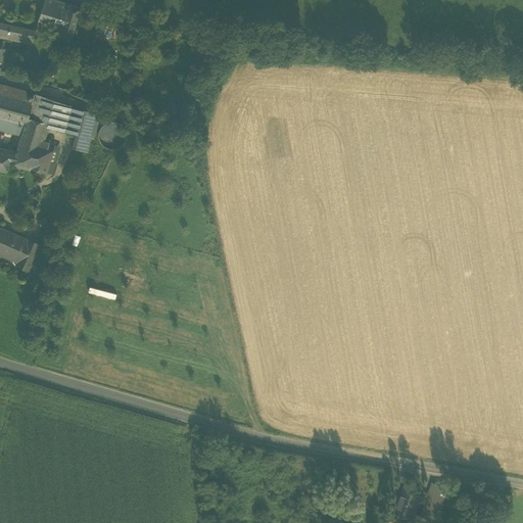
[(60,35),(70,38),(80,8),(53,0),(43,0),(37,25),(60,32),(60,35)]
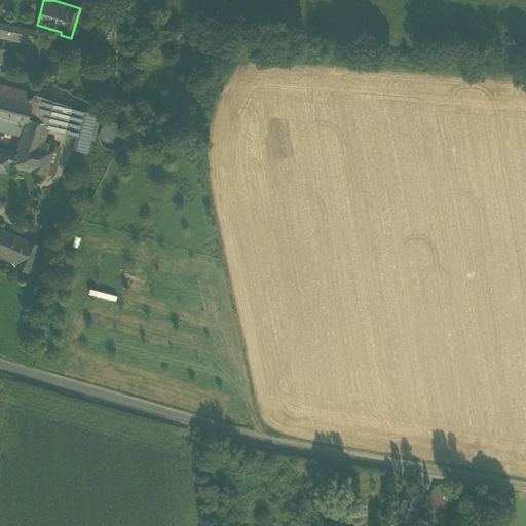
[(0,37),(32,45),(36,32),(0,24),(0,37)]
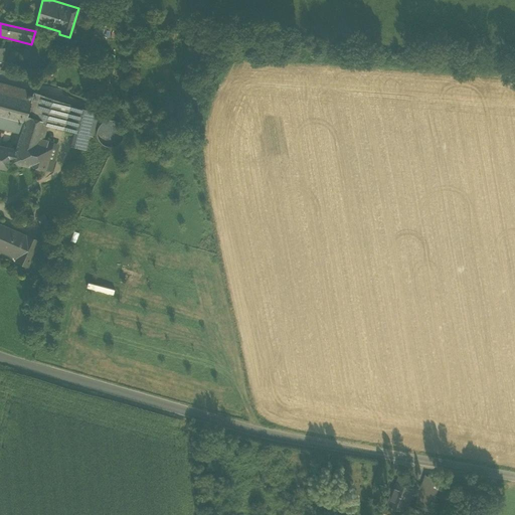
[(108,27),(97,24),(94,33),(106,36),(108,27)]
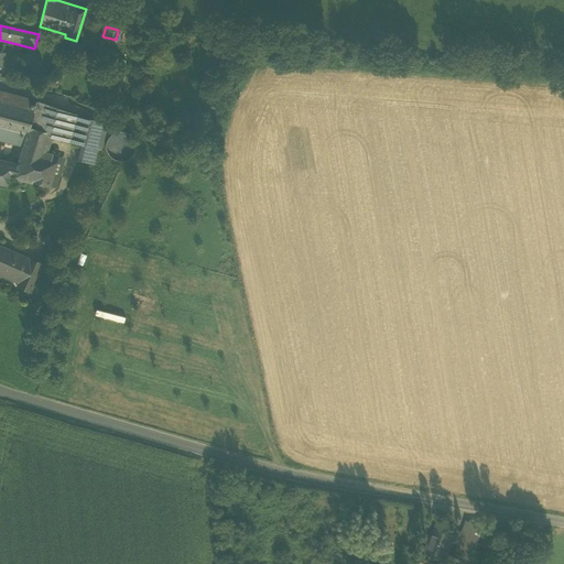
[(0,90),(0,100),(34,110),(36,101),(0,90)]
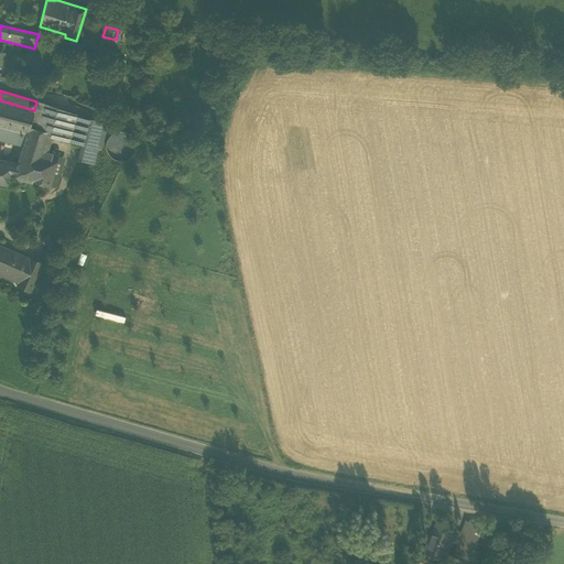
[(0,140),(23,147),(30,128),(34,110),(0,100),(0,140)]
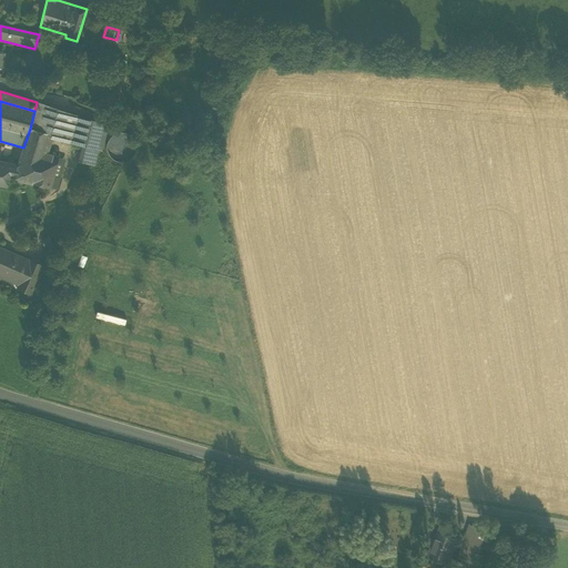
[(37,102),(34,111),(30,129),(50,134),(50,138),(72,144),(79,117),(79,115),(37,102)]
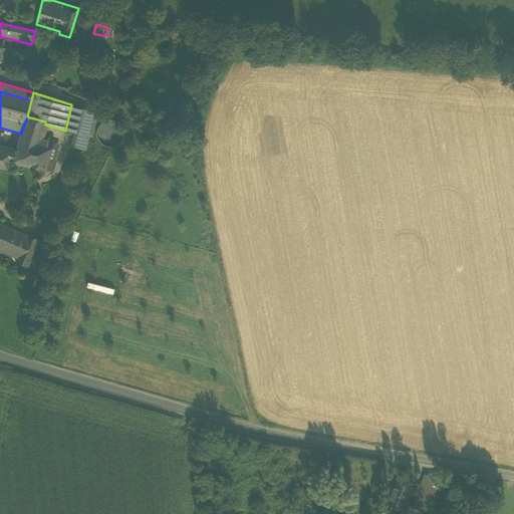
[(98,114),(71,105),(65,131),(75,133),(89,137),(92,137),(98,114)]
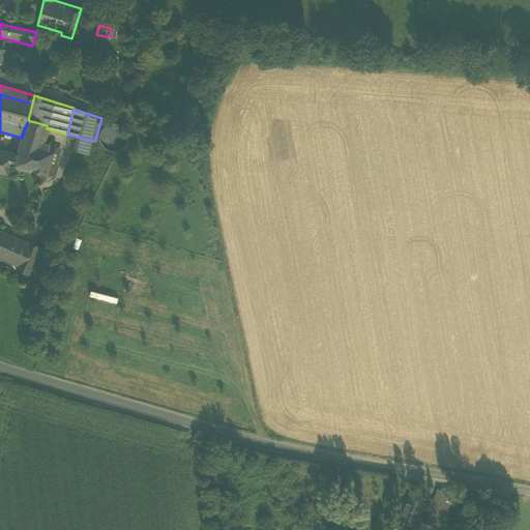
[(48,175),(53,177),(55,168),(50,166),(55,147),(41,143),(47,128),(47,125),(28,120),(22,138),(16,157),(12,168),(30,172),(30,171),(47,176),(48,175)]
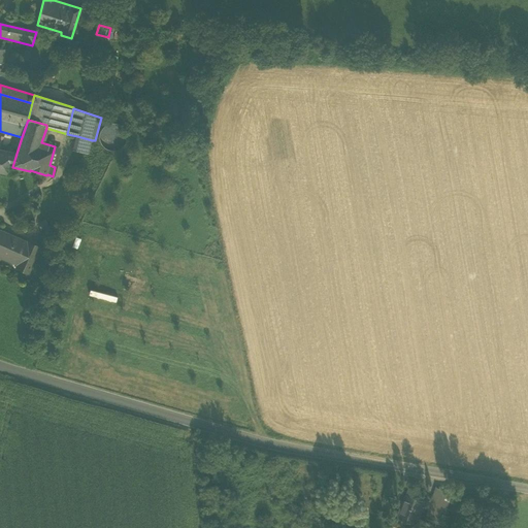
[(103,146),(107,150),(112,151),(118,150),(122,147),(125,143),(127,138),(127,133),(124,129),(121,125),(116,124),(110,123),(106,125),(102,128),(99,133),(99,138),(100,142),(103,146)]
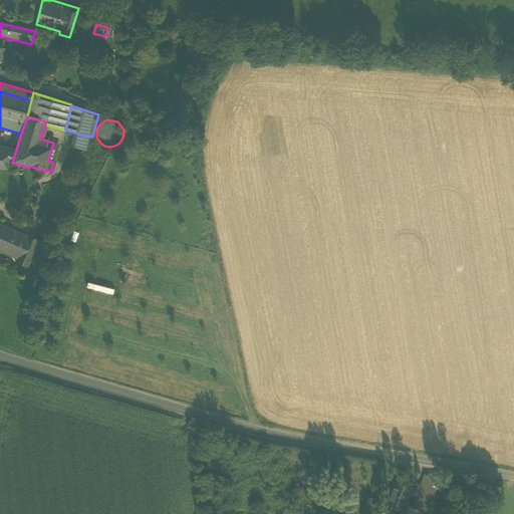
[(72,147),(86,151),(89,137),(75,133),(72,147)]
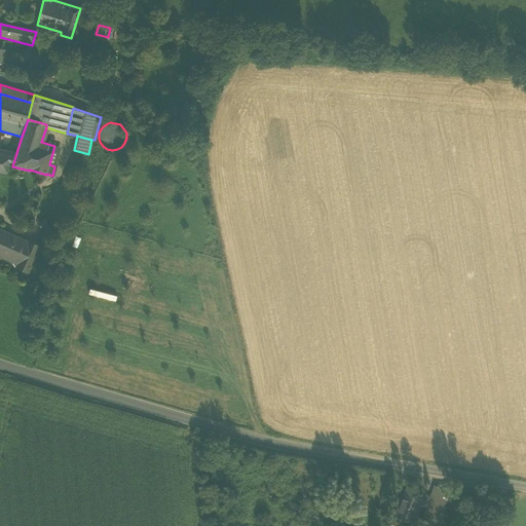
[(0,172),(11,175),(12,166),(15,156),(0,152),(0,172)]
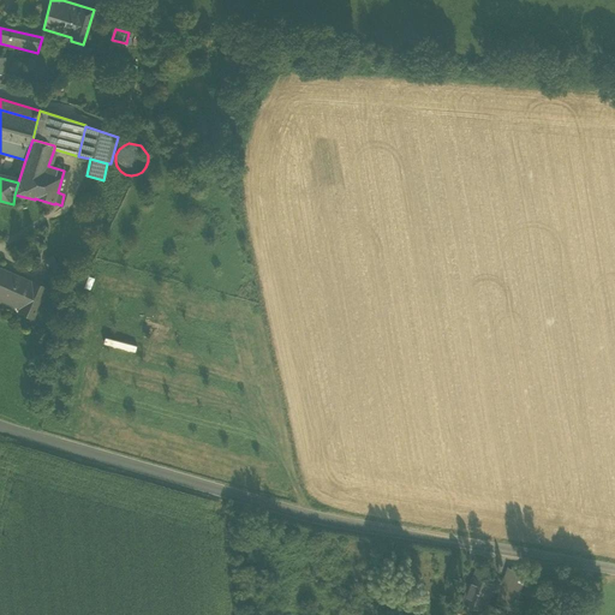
[(31,318),(33,318),(46,288),(45,288),(45,290),(34,285),(34,284),(33,282),(33,284),(15,275),(13,278),(0,272),(0,299),(34,315),(31,318)]
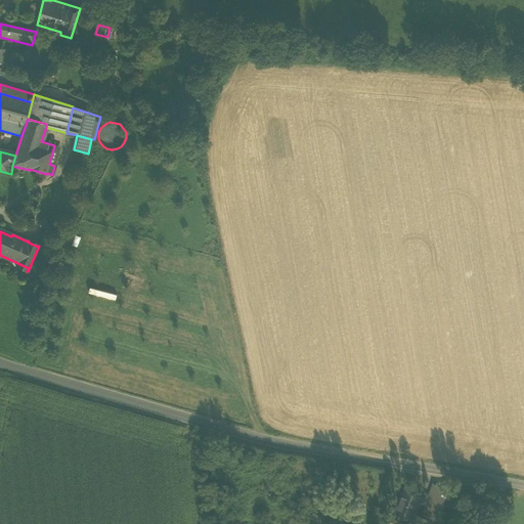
[(434,497),(438,485),(433,484),(428,499),(433,501),(434,497)]
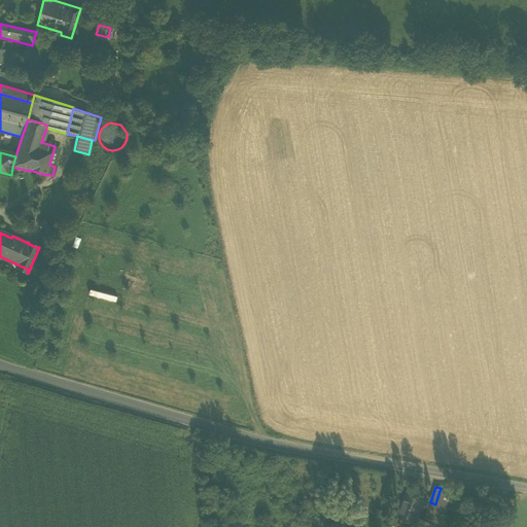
[(436,500),(450,504),(451,500),(453,500),(455,493),(441,488),(436,500)]
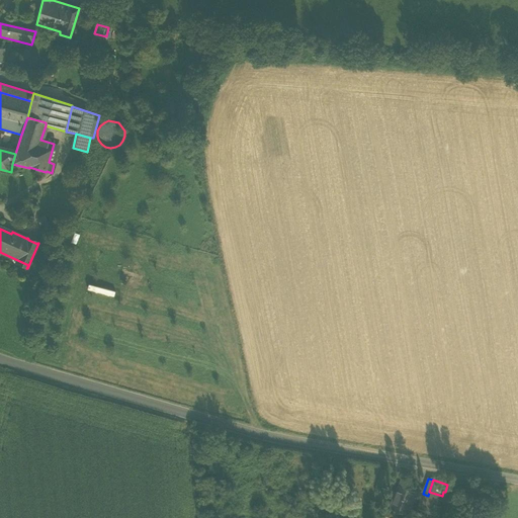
[(391,508),(409,514),(415,497),(426,501),(423,509),(438,513),(440,506),(439,506),(442,496),(429,492),(428,496),(423,494),(420,493),(421,490),(413,487),(412,490),(399,486),(391,508)]
